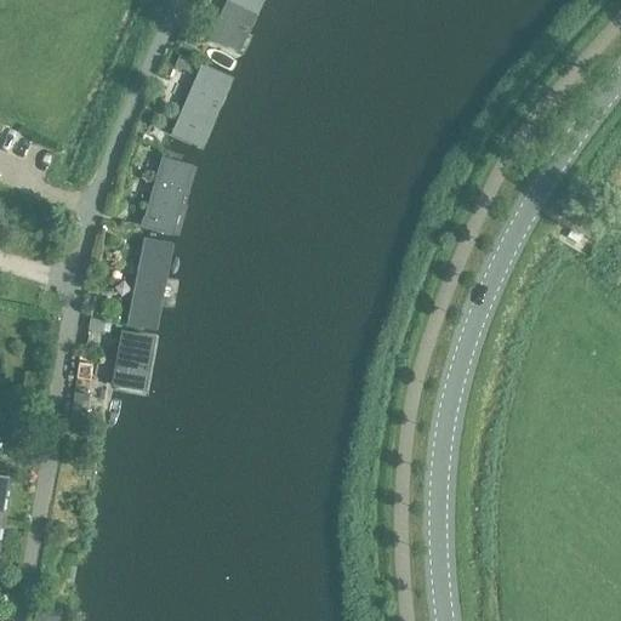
[(262,0),(223,0),(206,38),(239,52),(262,0)]
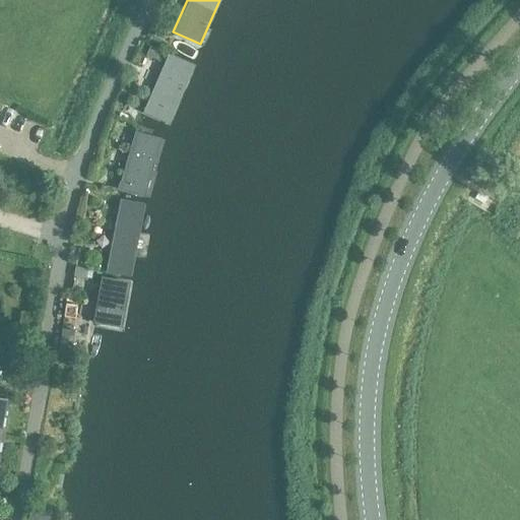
[(161,53),(146,47),(141,60),(147,63),(149,57),(158,60),(161,53)]
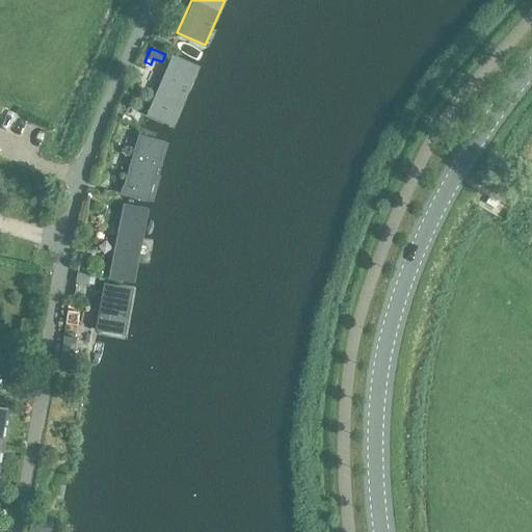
[(200,64),(173,53),(145,115),(173,127),(200,64)]
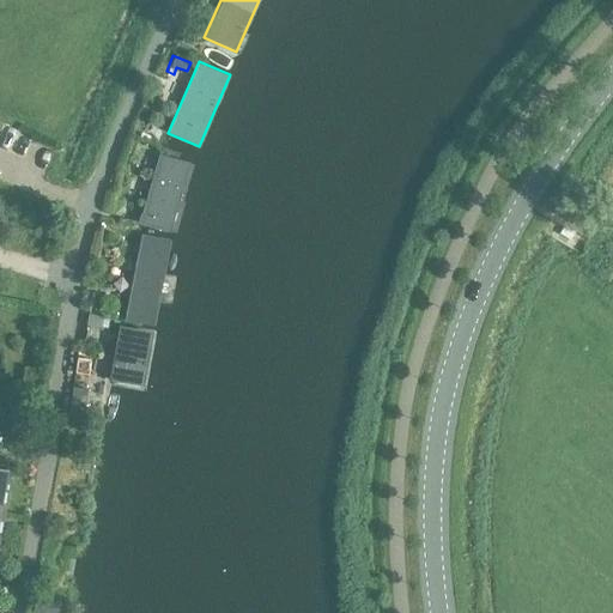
[(0,150),(23,161),(32,137),(2,123),(0,128),(0,150)]
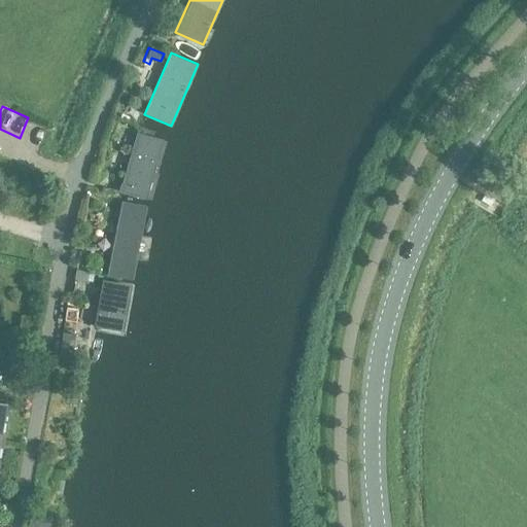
[(168,139),(140,131),(123,192),(151,200),(168,139)]
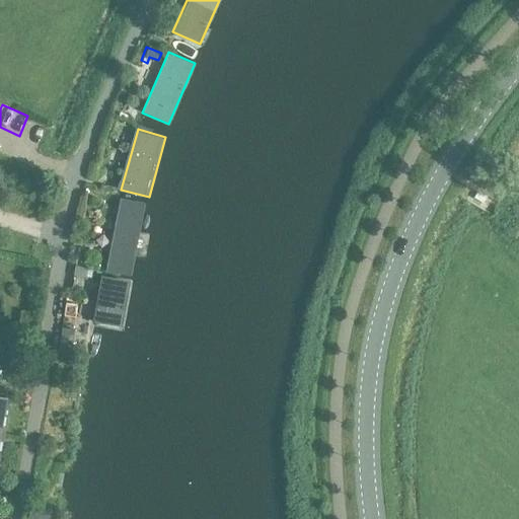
[(477,192),(473,200),(482,205),(486,197),(477,192)]
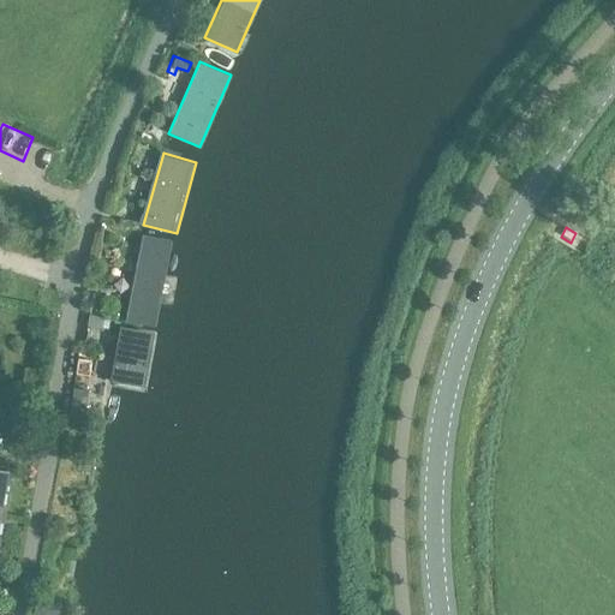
[(165,238),(142,233),(126,315),(149,320),(165,238)]
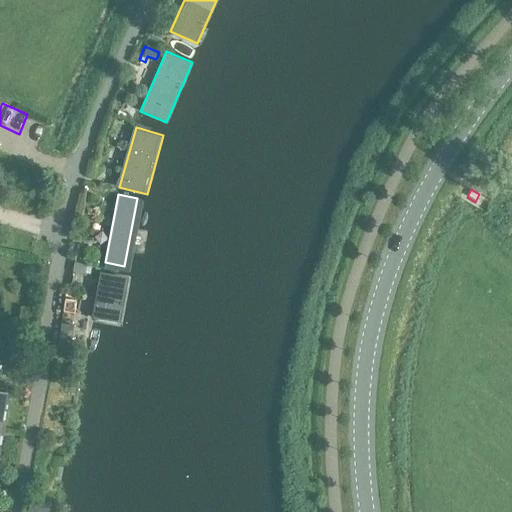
[(132,276),(103,271),(94,318),(123,323),(132,276)]
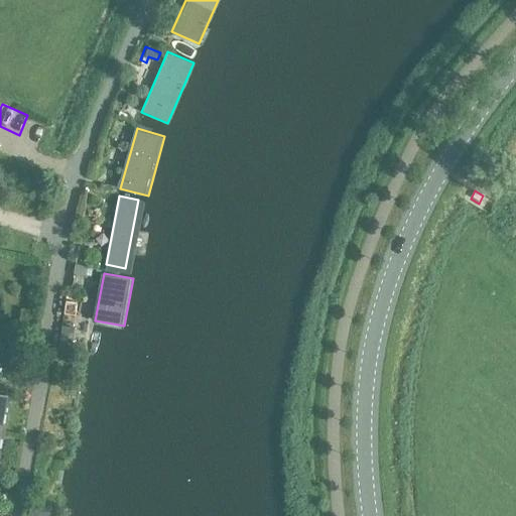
[(0,396),(0,431),(4,432),(9,398),(0,396)]
